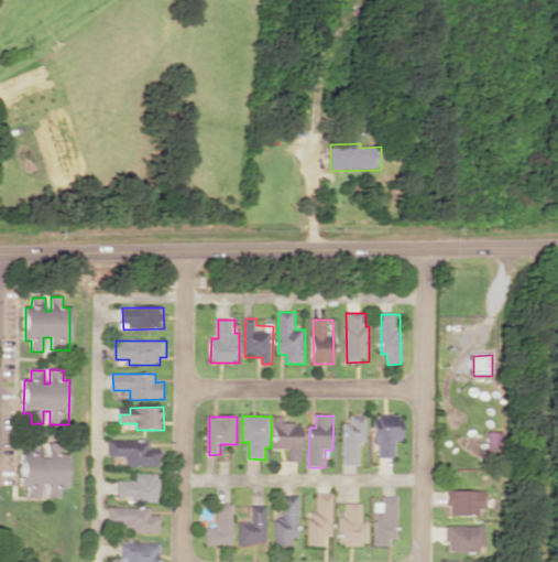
[(303,463),(303,424),(287,424),(288,418),(276,417),(275,450),(291,450),(291,462),(303,463)]
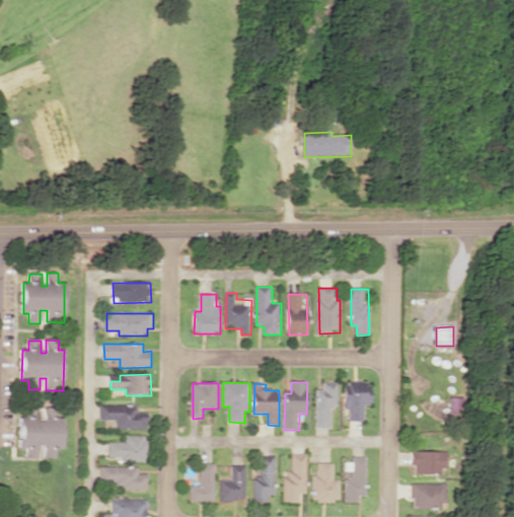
[(332,429),(332,409),(339,409),(339,383),(324,383),(324,392),(317,392),(317,429),(332,429)]
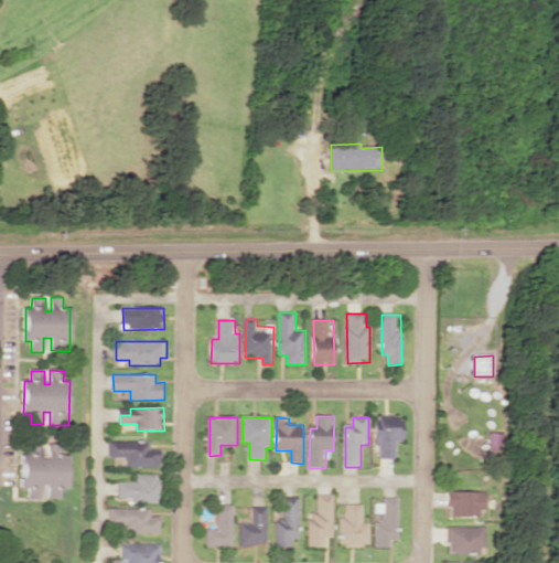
[(397,442),(404,442),(404,431),(396,431),(396,424),(382,424),(383,431),(375,431),(376,448),(380,448),(380,459),(397,459),(397,442)]
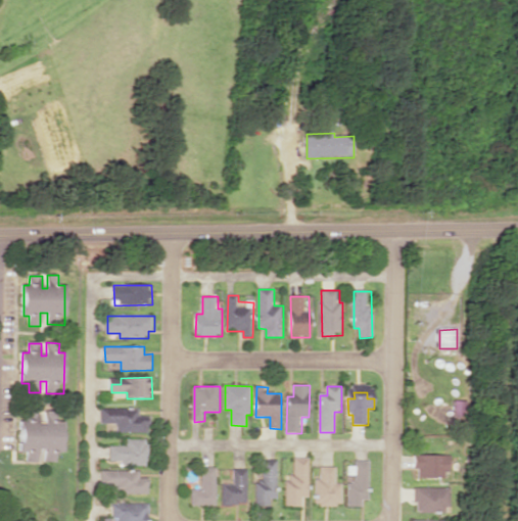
[(103,424),(120,424),(120,433),(151,434),(151,416),(142,416),(142,409),(103,408),(103,424)]
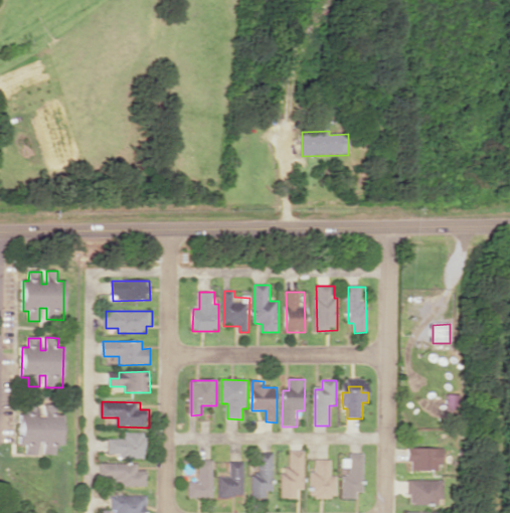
[(62,415),(53,415),(52,405),(45,405),(45,417),(39,417),(39,406),(27,406),(28,414),(21,415),(21,446),(27,446),(27,456),(40,455),(40,456),(56,455),(56,446),(63,446),(62,415)]
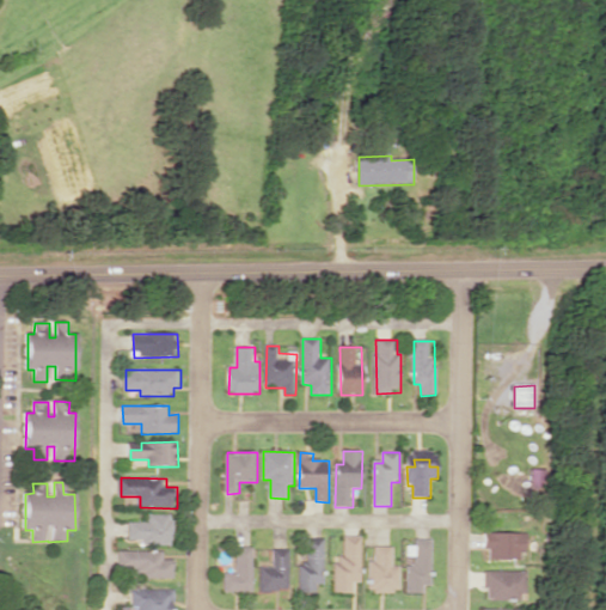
[(132,523),(132,541),(145,541),(145,547),(177,546),(176,514),(150,516),(151,523),(132,523)]
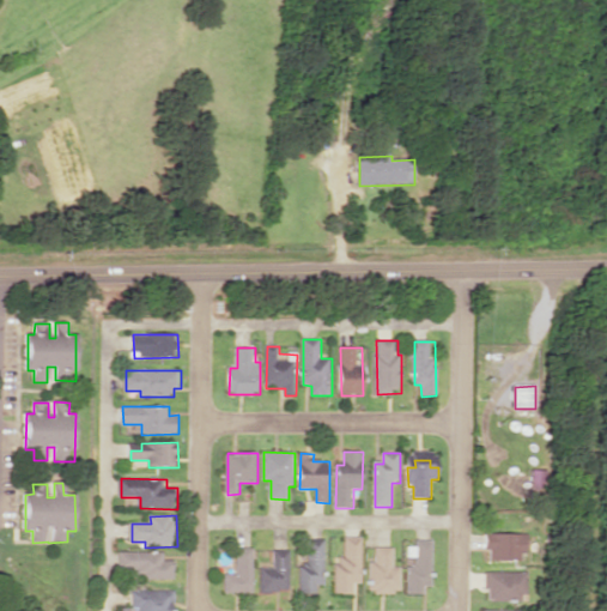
[(487,561),(527,562),(527,536),(489,533),(487,561)]
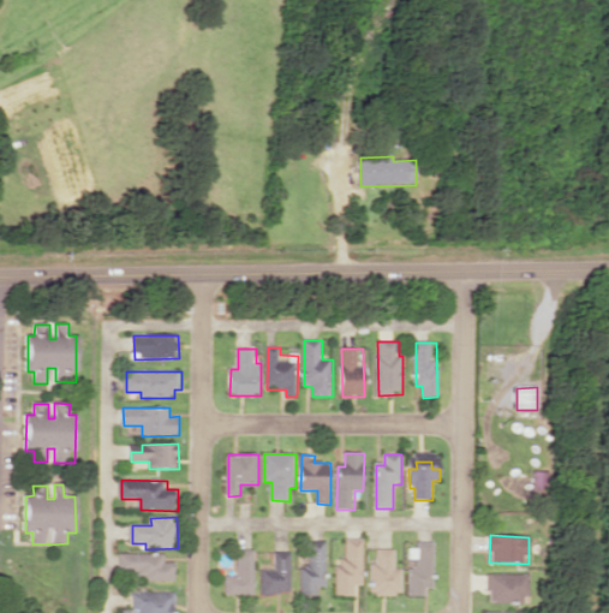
[(365,539),(346,539),(345,565),(338,565),(336,596),(356,596),(357,585),(364,585),(365,539)]
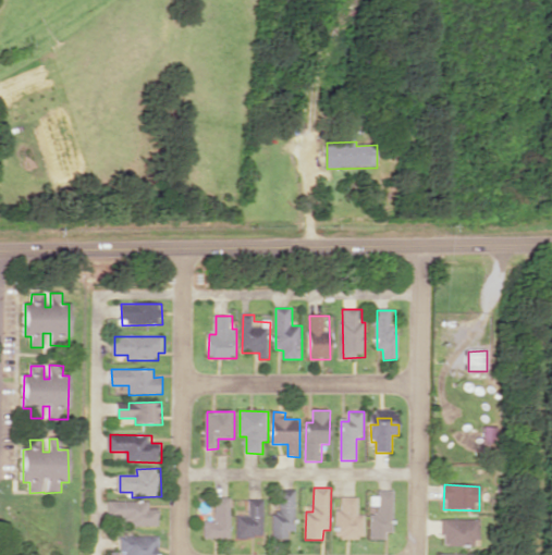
[(297,491),(282,491),(281,514),(274,514),(273,540),(290,540),(290,532),(296,532),(297,491)]
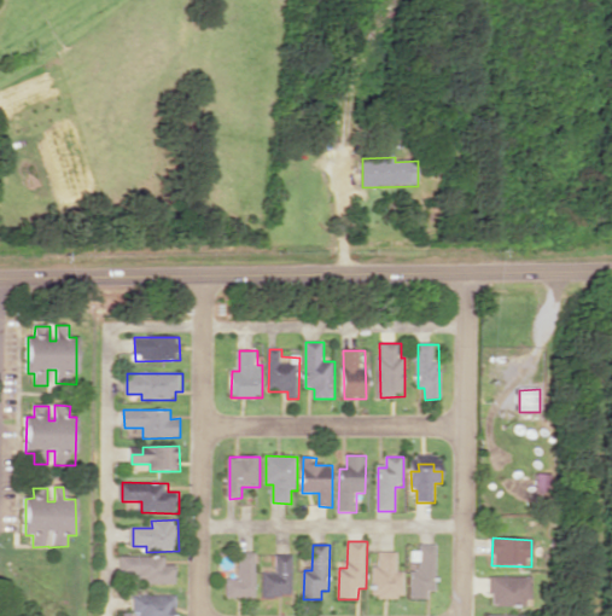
[(411,565),(412,599),(429,599),(429,591),(437,591),(437,545),(420,545),(420,552),(412,552),(412,565),(411,565)]
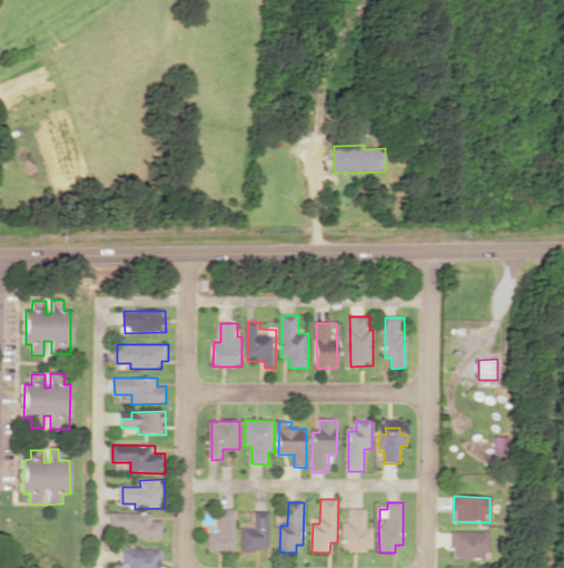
[(366,509),(349,509),(349,522),(345,524),(345,552),(373,551),(373,528),(367,528),(366,509)]
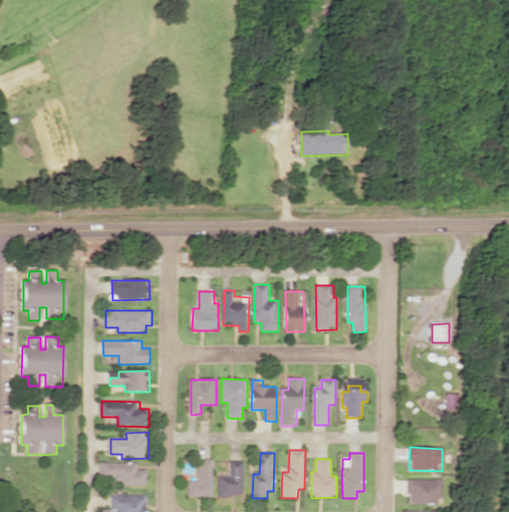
[(190,481),(190,498),(215,497),(214,460),(199,460),(200,481),(190,481)]
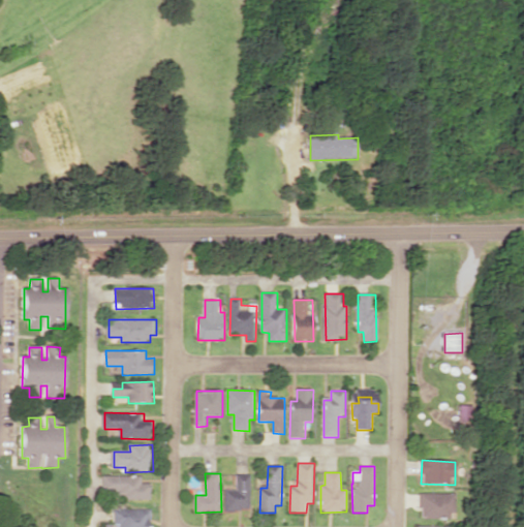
[(225,510),(252,510),(251,475),(237,475),(238,490),(225,491),(225,510)]
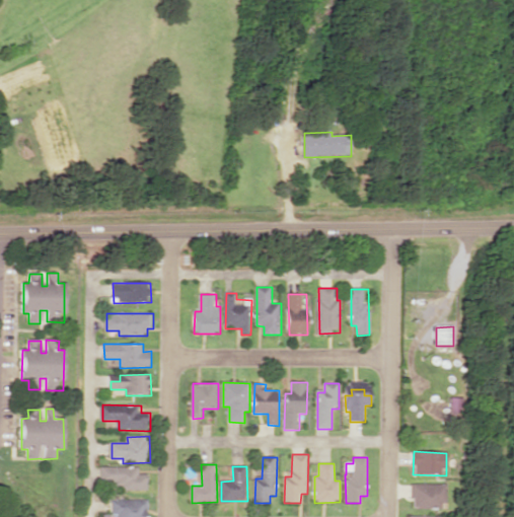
[(150,491),(150,474),(141,474),(141,467),(102,467),(102,488),(126,487),(126,491),(150,491)]
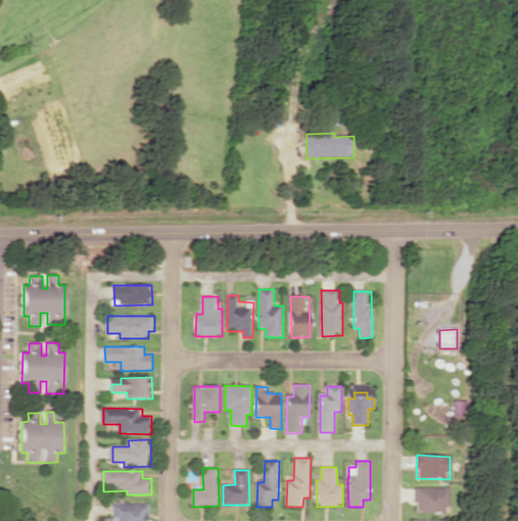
[(416,514),(451,513),(451,487),(416,488),(416,514)]
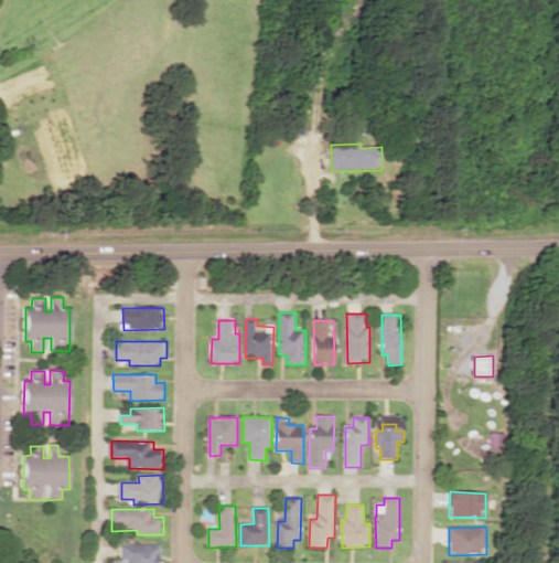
[(161,562),(162,544),(122,544),(122,560),(129,560),(129,562),(161,562)]
